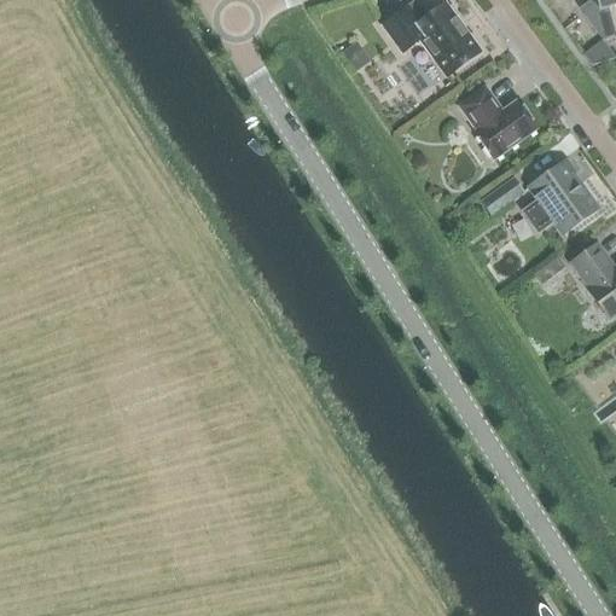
[(597,0),(598,4),(596,4),(585,13),(604,40),(615,38),(615,28),(609,6),(615,4),(615,0),(597,0)]
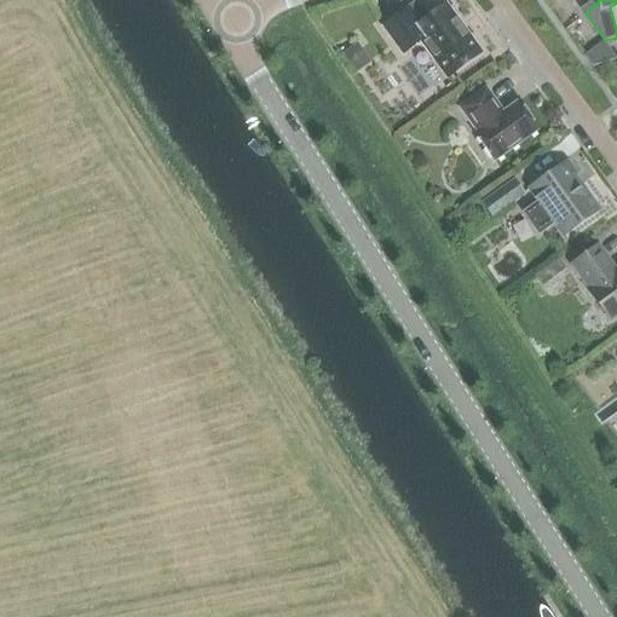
[(421,40),(448,76),(483,51),(448,3),(421,22),(409,6),(384,26),(403,52),(421,40)]
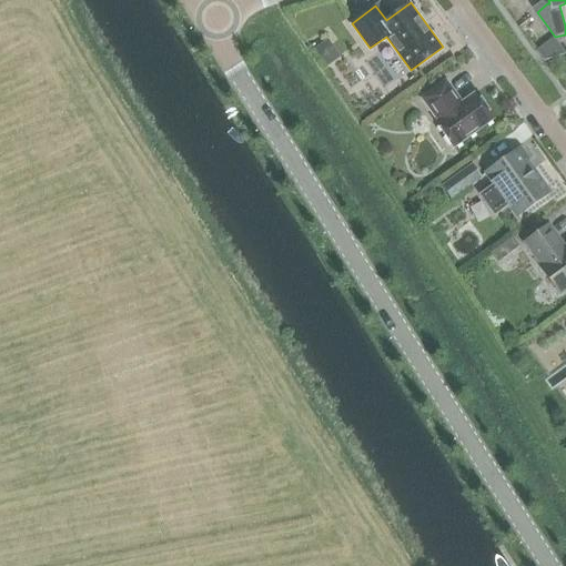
[(329,38),(314,49),(326,66),(341,54),(329,38)]
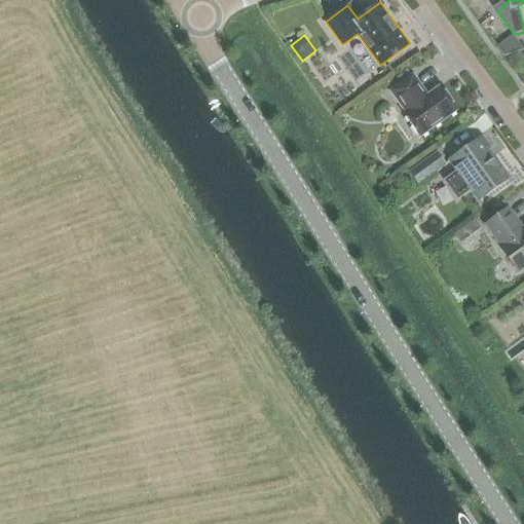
[(457,108),(448,96),(449,92),(446,87),(442,87),(441,85),(427,94),(413,73),(390,89),(406,110),(404,111),(420,135),(457,108)]
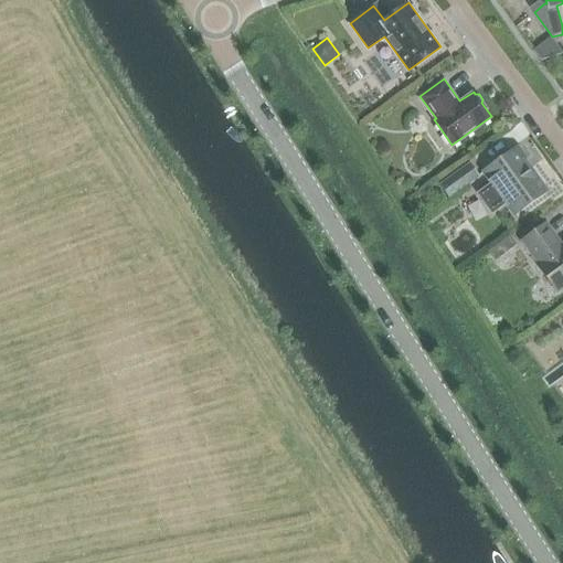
[(485,170),(494,181),(478,192),(492,212),(508,201),(516,212),(545,191),(523,160),(527,157),(518,146),(485,170)]
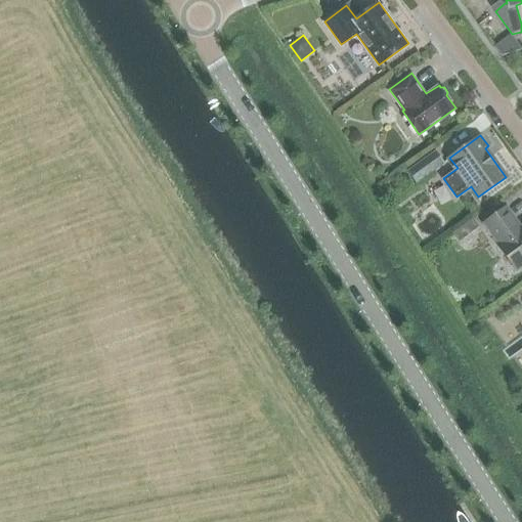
[(435,149),(407,170),(417,183),(445,163),(435,149)]
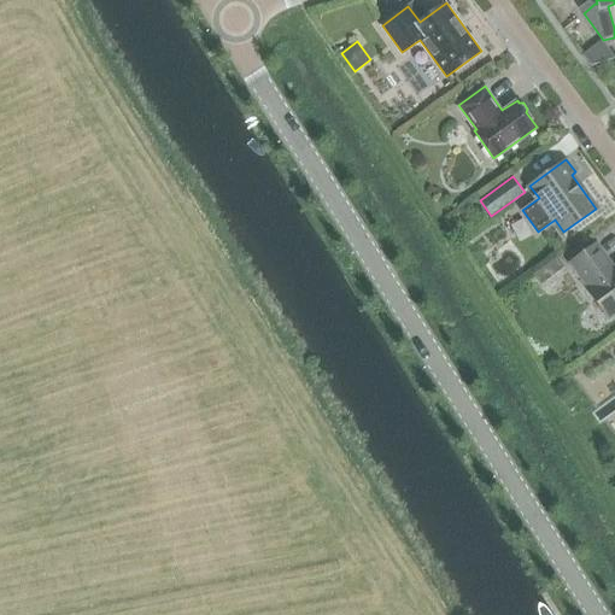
[(614,267),(597,242),(570,262),(587,286),(586,287),(609,318),(614,314),(614,267)]
